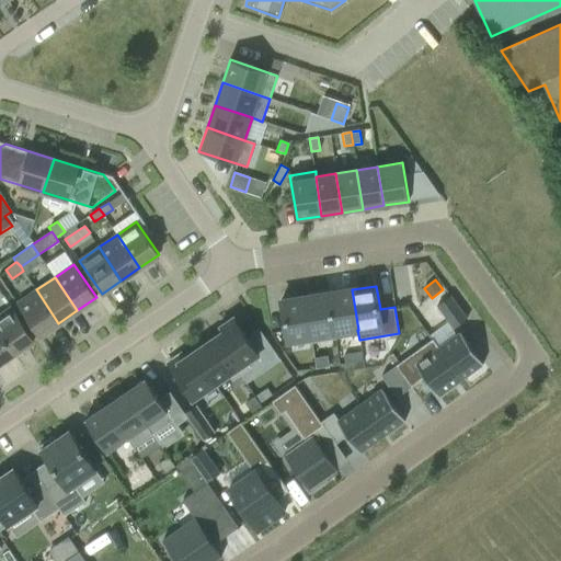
[(58,323),(36,289),(16,302),(39,336),(58,323)]
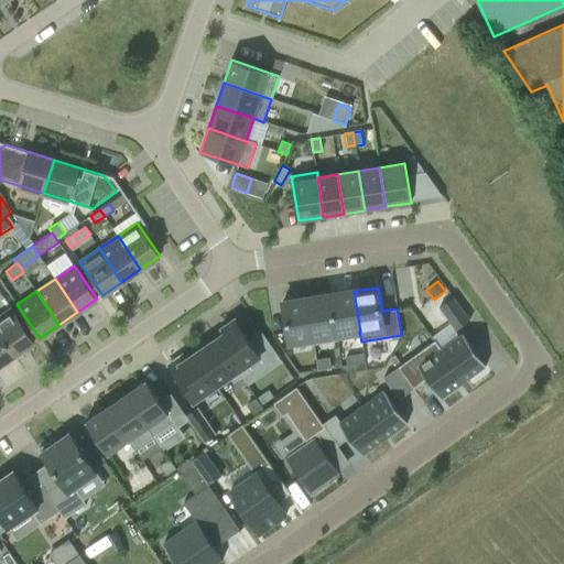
[(354,291),(331,295),(337,335),(338,335),(359,332),(360,332),(354,291)]
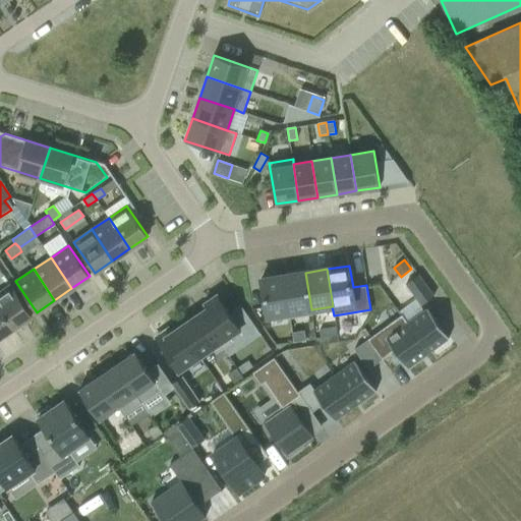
[(305,273),(284,276),(289,313),(288,313),(289,317),(290,317),(312,314),(312,309),(311,309),(305,273)]
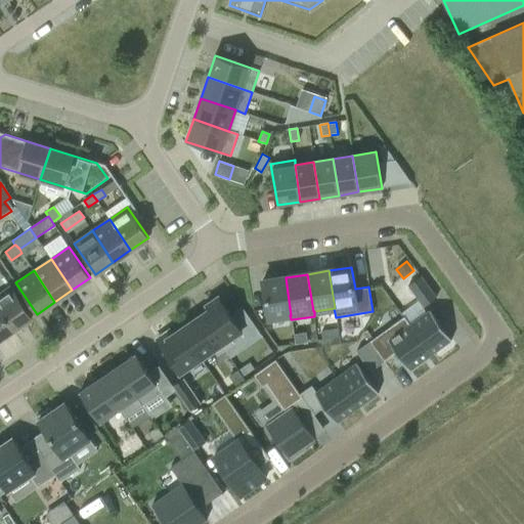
[(422,276),(409,286),(425,307),(437,298),(422,276)]
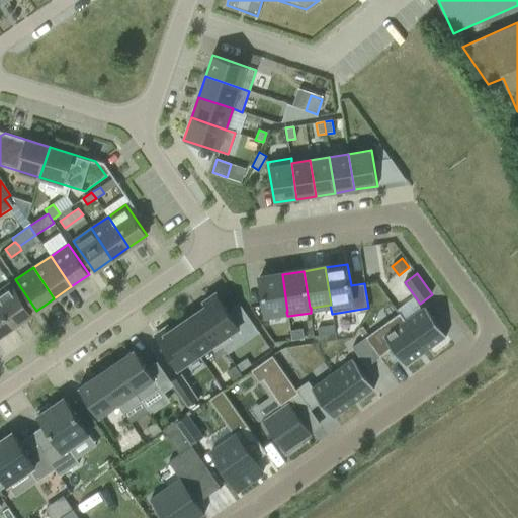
[(282,274),(259,278),(265,315),(286,312),(287,312),(282,274)]
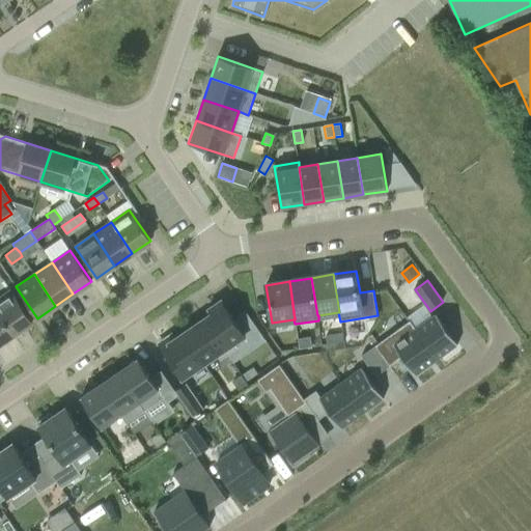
[(10,290),(0,297),(0,315),(14,335),(32,322),(10,290)]
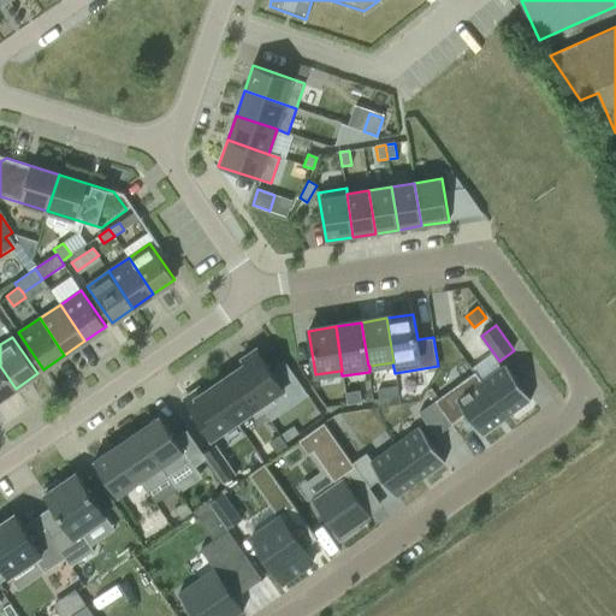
[(284,390),(256,349),(242,360),(244,365),(236,371),(265,412),(273,406),(268,400),(284,390)]
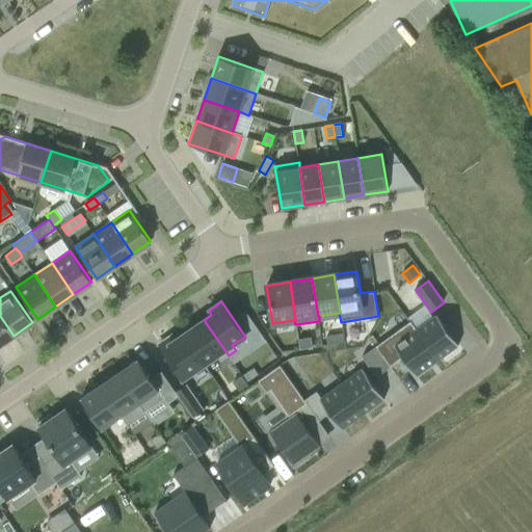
[(436,315),(416,330),(437,361),(458,346),(436,315)]
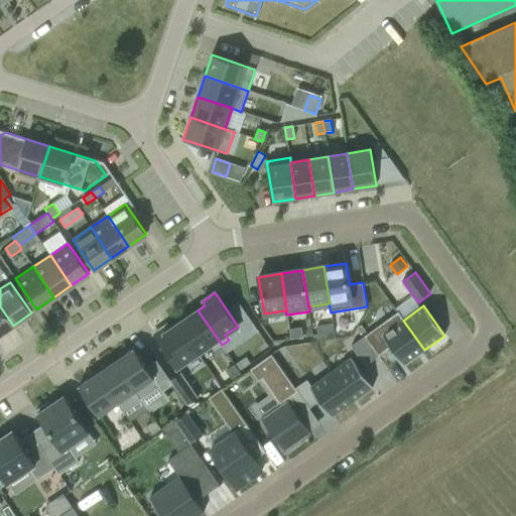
[(0,306),(0,334),(13,326),(0,306)]
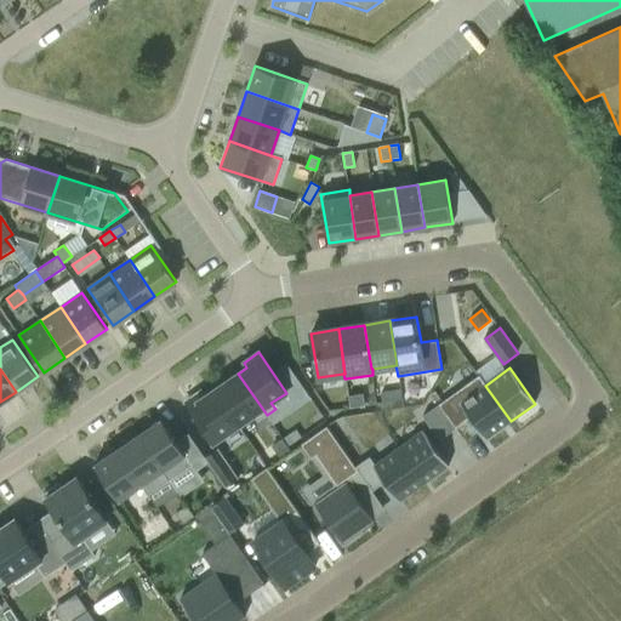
[(267,415),(238,374),(214,391),(238,426),(257,412),(262,419),(267,415)]
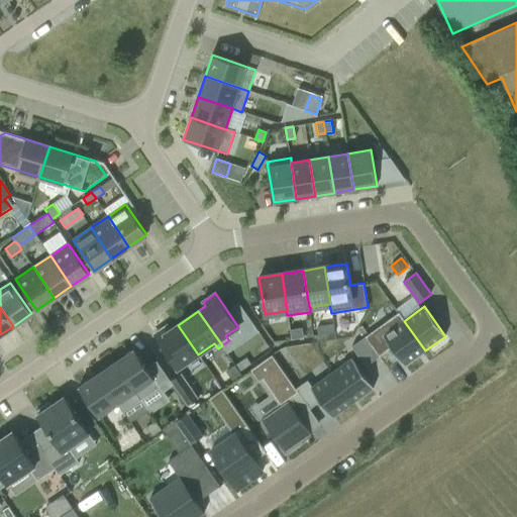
[(368,311),(357,328),(381,360),(394,351),(404,366),(425,350),(404,321),(385,335),(368,311)]
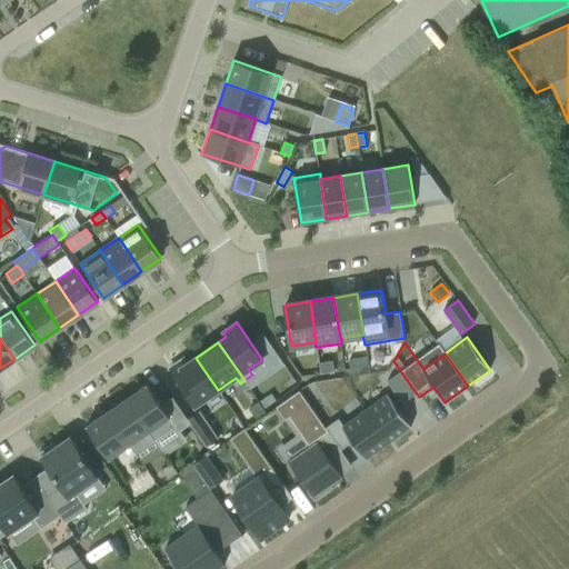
[(367,357),(368,367),(381,365),(380,355),(367,357)]
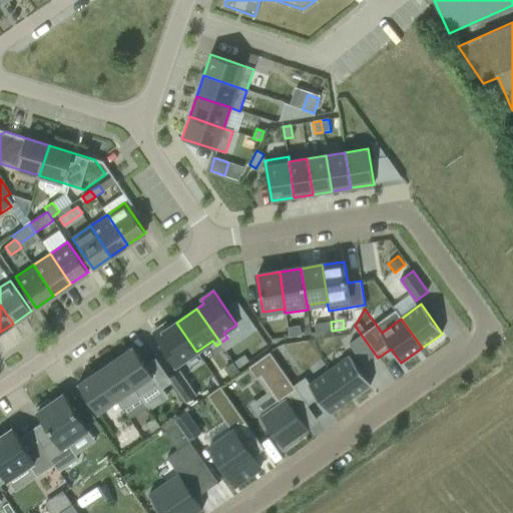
[(196,352),(176,323),(169,328),(166,324),(153,333),(175,366),(196,352)]
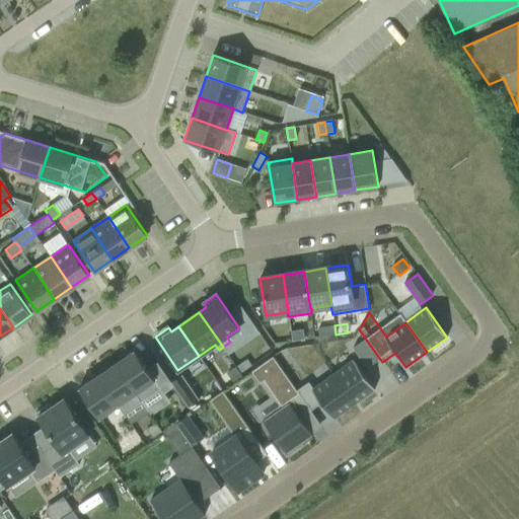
[(335,326),(318,329),(319,338),(336,335),(335,326)]
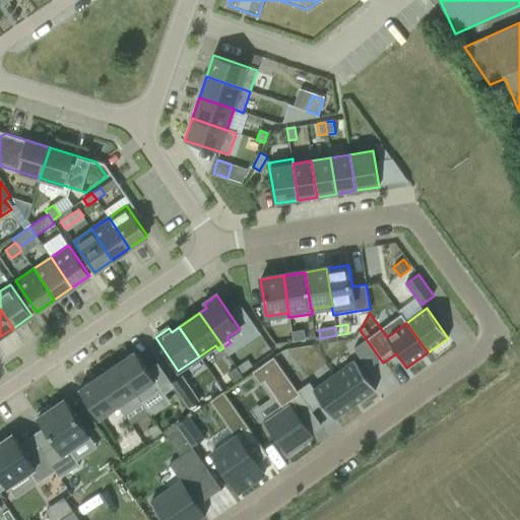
[(304,330),(291,332),(291,333),(294,342),(306,340),(305,340),(304,330)]
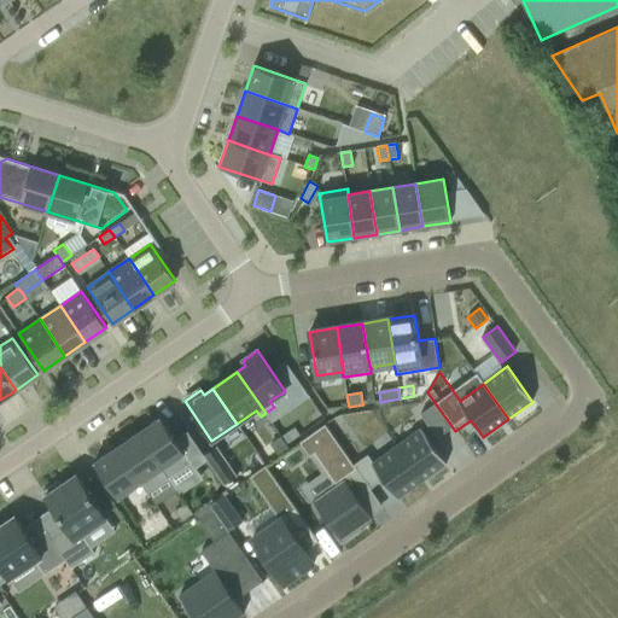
[(426,425),(396,447),(421,482),(447,464),(433,445),(455,431),(427,392),(417,410),(426,425)]
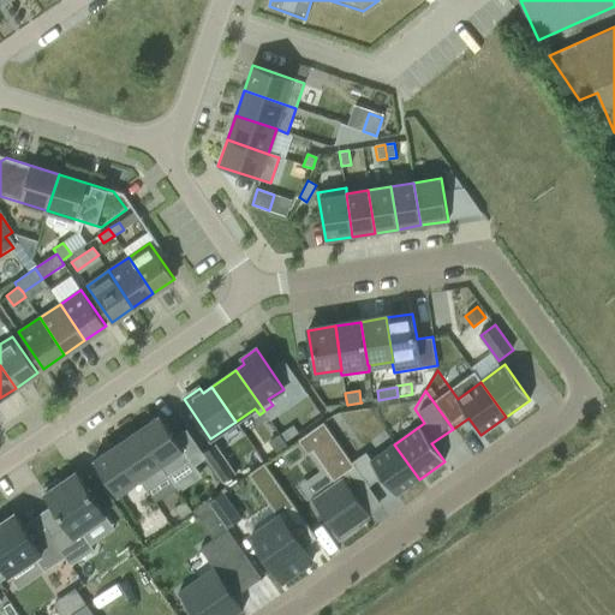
[(330,396),(333,407),(347,405),(345,394),(330,396)]
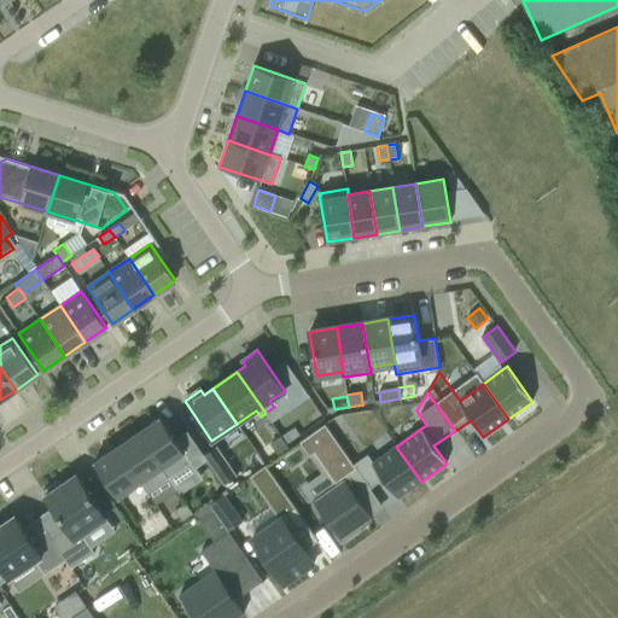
[(159,418),(138,432),(168,478),(191,462),(159,418)]
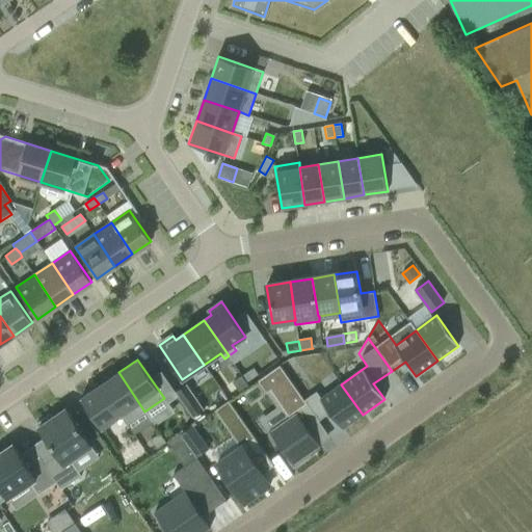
[(280,366),(257,381),(266,394),(270,392),(289,418),(269,431),(283,451),(281,452),(293,470),(311,457),(310,455),(321,448),(309,430),(320,423),(319,421),(304,400),(280,366)]
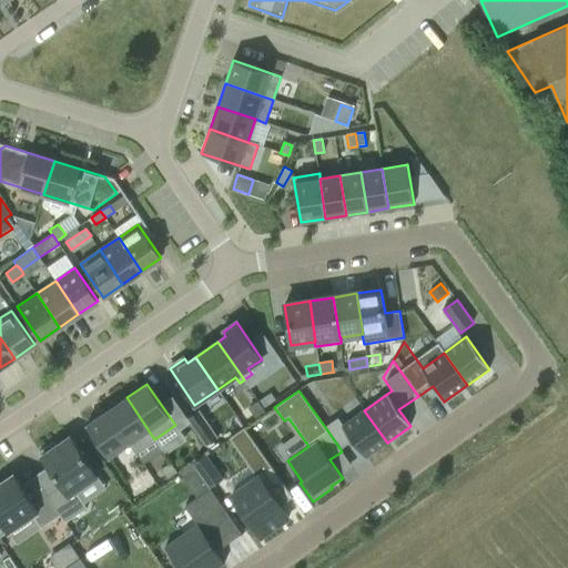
[(275,401),(271,395),(259,403),(263,408),(275,401)]
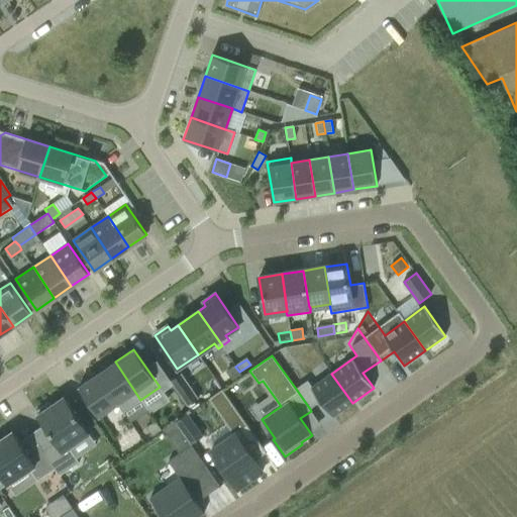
[(115,362),(97,375),(117,405),(122,412),(140,400),(115,362)]
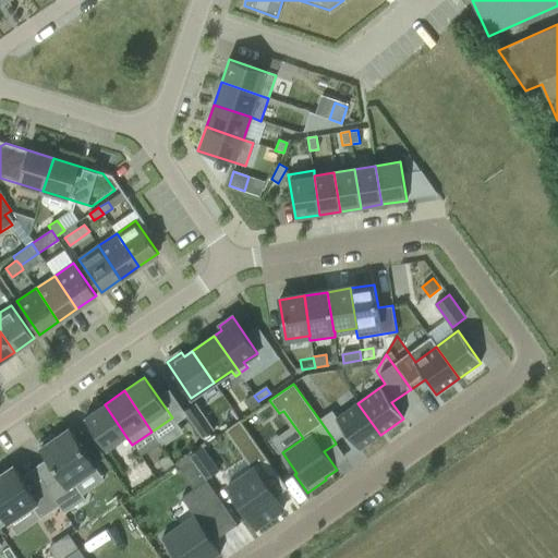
[(261,405),(254,395),(244,401),(252,412),(261,405)]
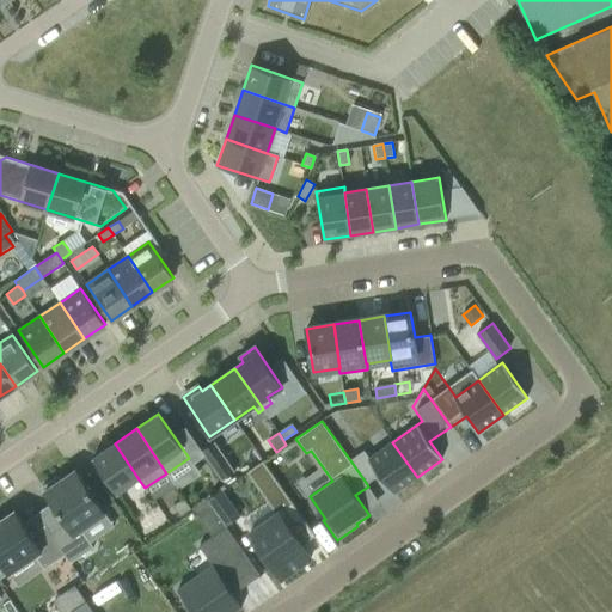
[(234,471),(214,442),(201,451),(221,481),(234,471)]
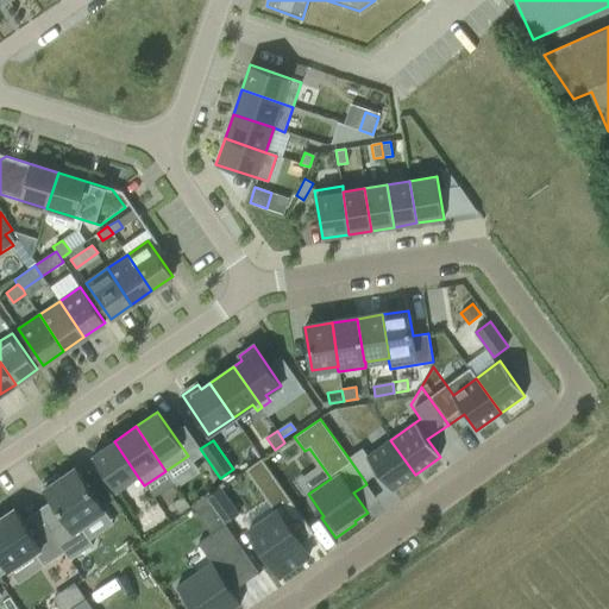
[(362,449),(349,458),(365,482),(377,472),(391,493),(415,475),(390,440),(368,457),(362,449)]
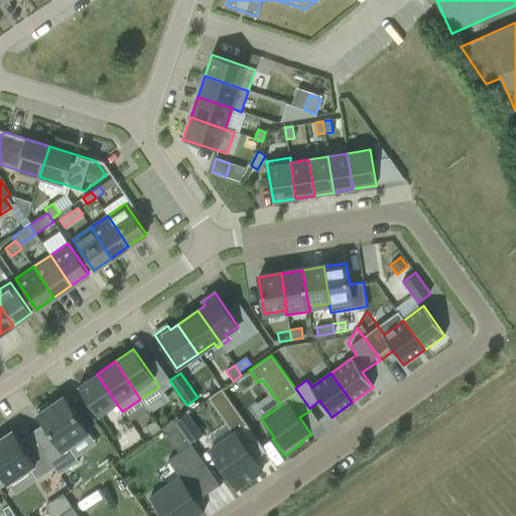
[(97,374),(78,386),(99,416),(117,404),(97,374)]
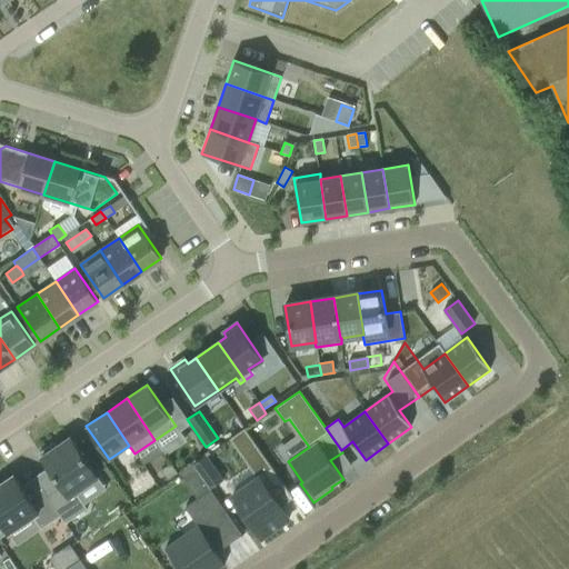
[(245,429),(229,439),(257,479),(231,497),(261,539),(286,521),(278,509),(293,498),(245,429)]
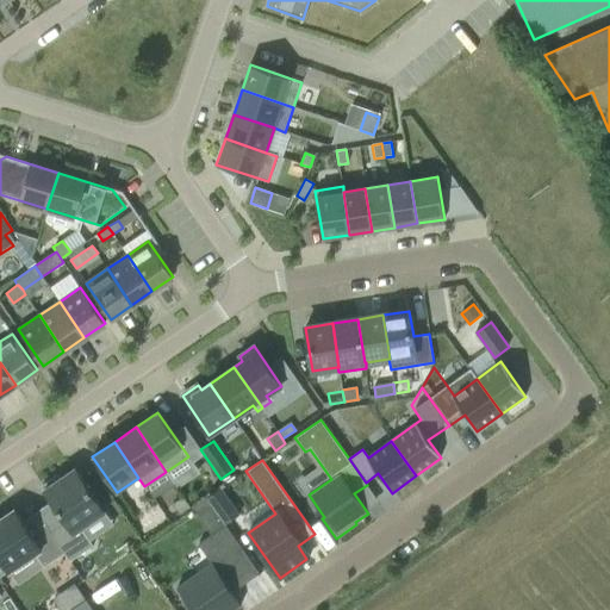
[(105,512),(75,468),(60,479),(56,475),(41,486),(66,521),(50,531),(44,523),(70,561),(93,546),(81,528),(105,512)]
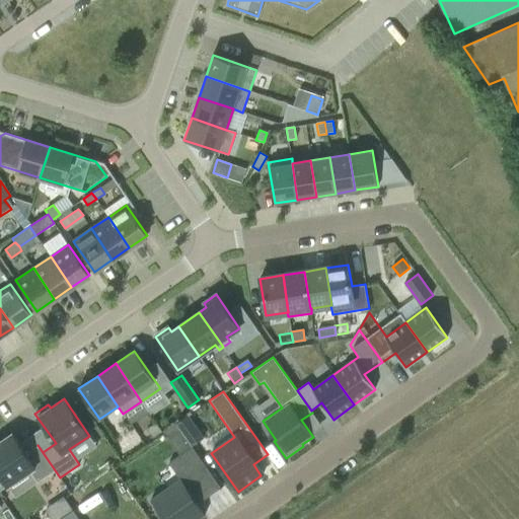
[(156,423),(148,429),(154,438),(162,432),(156,423)]
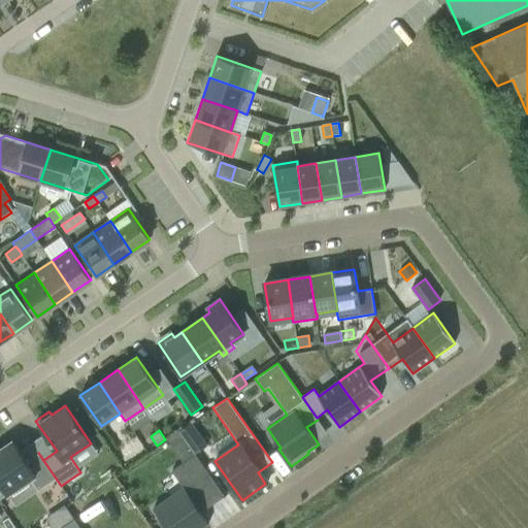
[(178,430),(166,439),(171,446),(183,437),(178,430)]
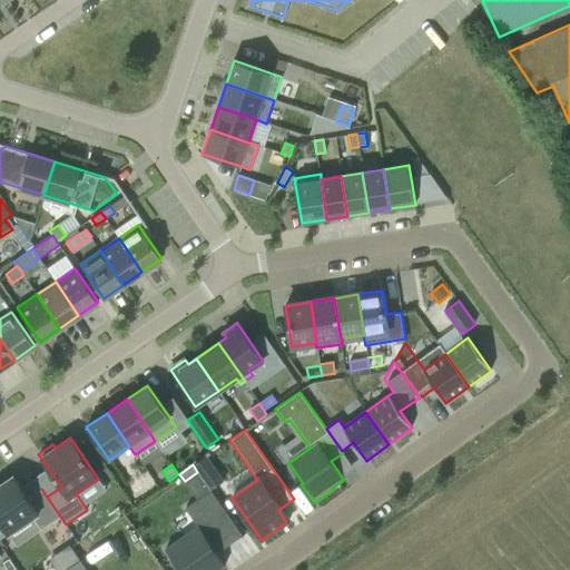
[(66,524),(41,489),(41,490),(29,499),(13,477),(0,485),(0,537),(7,532),(8,534),(32,518),(41,530),(60,518),(65,524),(66,524)]
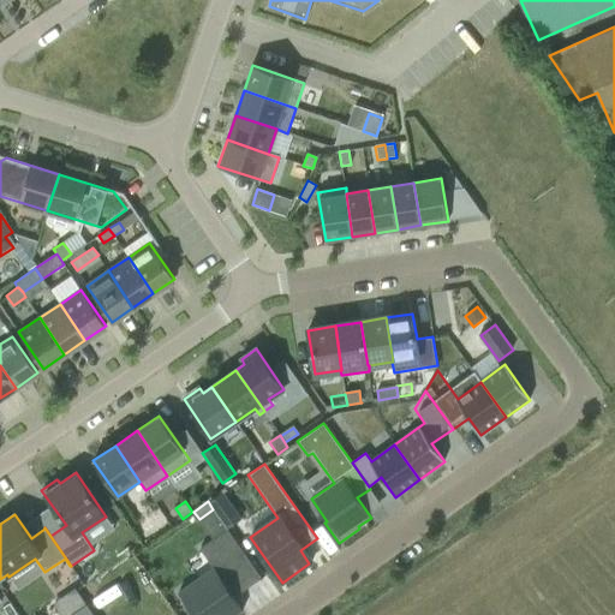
[(213,568),(178,592),(193,614),(233,614),(243,609),(236,597),(262,578),(227,530),(199,549),(213,568)]
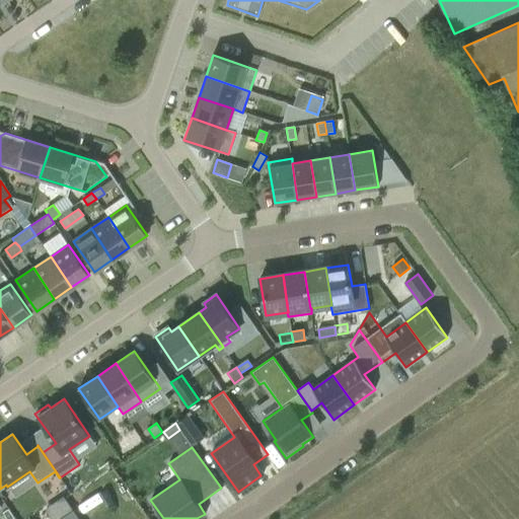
[(60,518),(73,511),(63,497),(45,510),(50,518),(60,518)]
